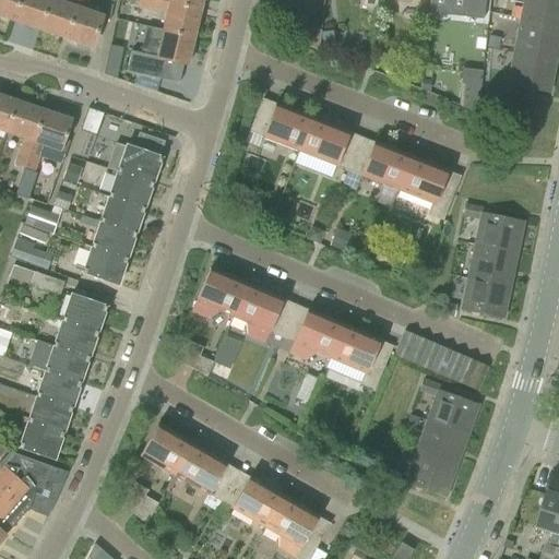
[(0,0),(0,16),(13,21),(20,0),(0,0)]
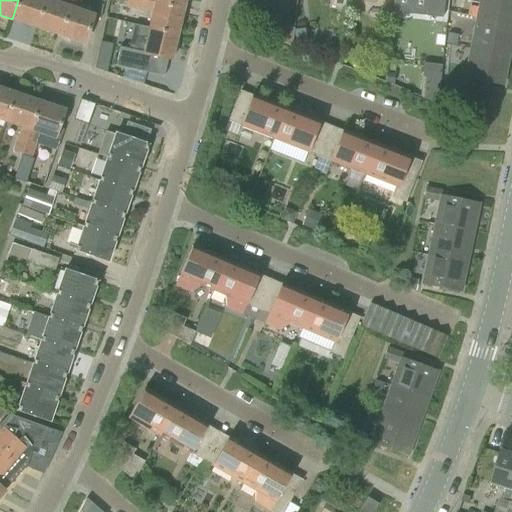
[(18,0),(12,19),(35,28),(44,0),(18,0)]
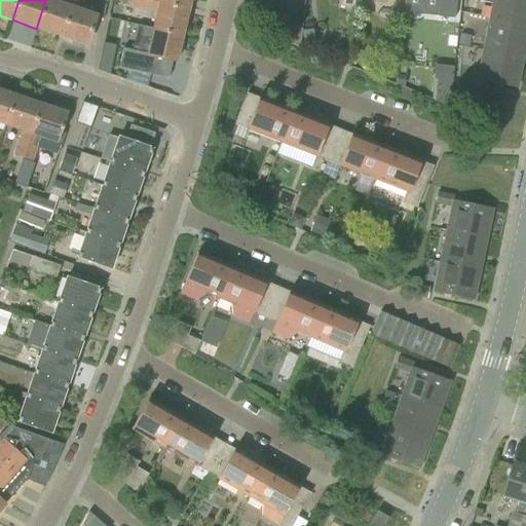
[(48,0),(45,0),(37,29),(62,37),(71,7),(64,5),(48,0)]
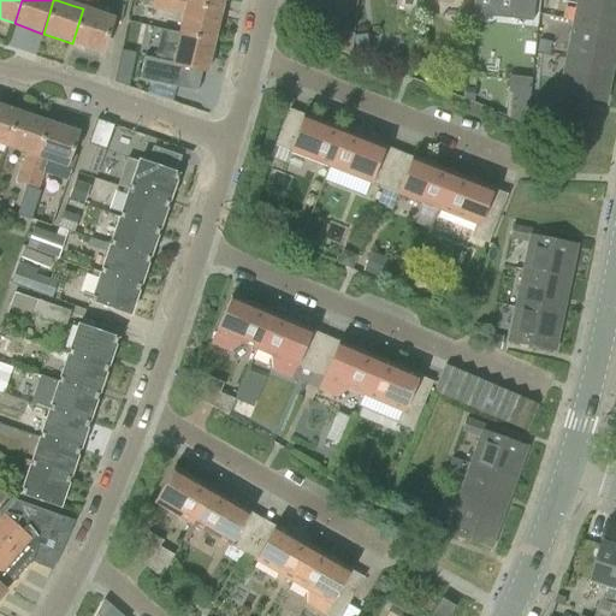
[(86,0),(83,9),(72,43),(101,53),(113,18),(92,11),(94,3),(98,4),(98,0),(86,0)]
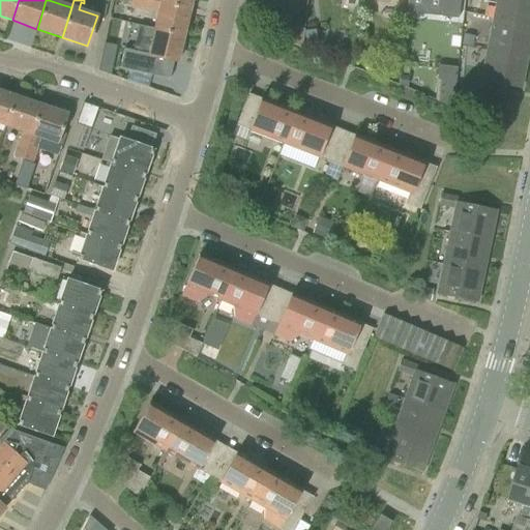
[(156,15),(153,29),(183,35),(189,9),(146,0),(130,0),(129,7),(156,15)]
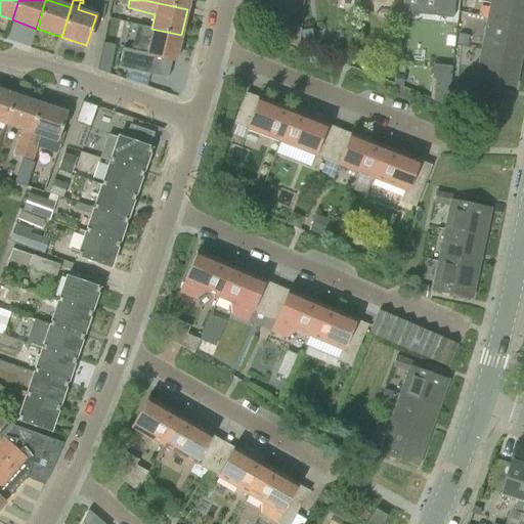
[(144,0),(187,9),(189,0),(144,0)]
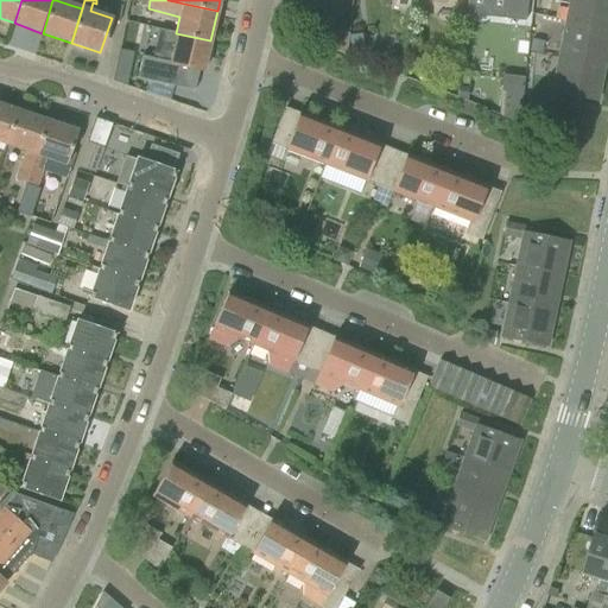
[(510,0),(508,19),(525,21),(527,0),(510,0)]
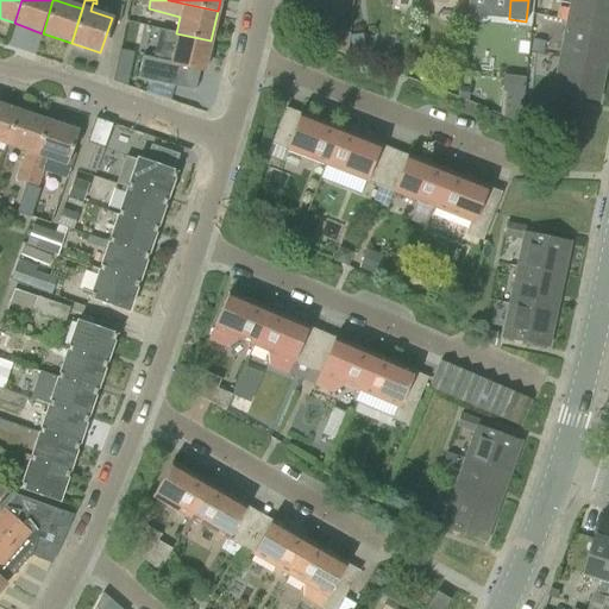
[(571,5),(567,22),(608,29),(608,0),(556,0),(556,2),(571,5)]
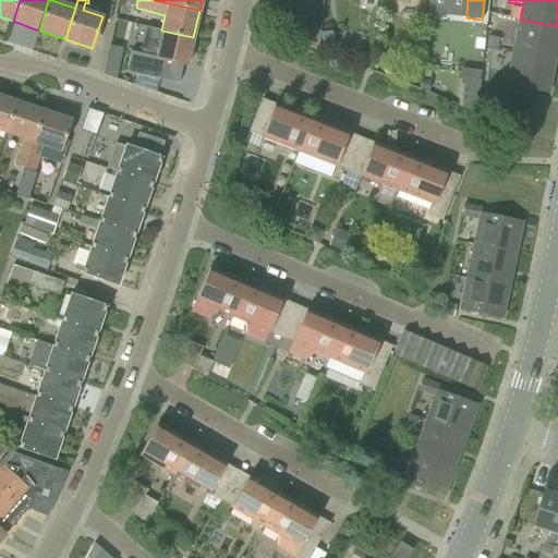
[(291,16),(289,39),(317,50),(319,31),(305,29),(306,17),(291,16)]
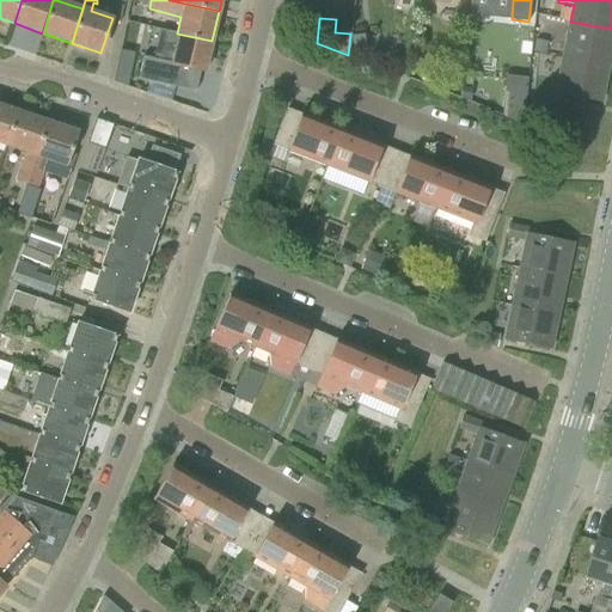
[(611,29),(570,22),(563,60),(609,68),(611,49),(611,29)]
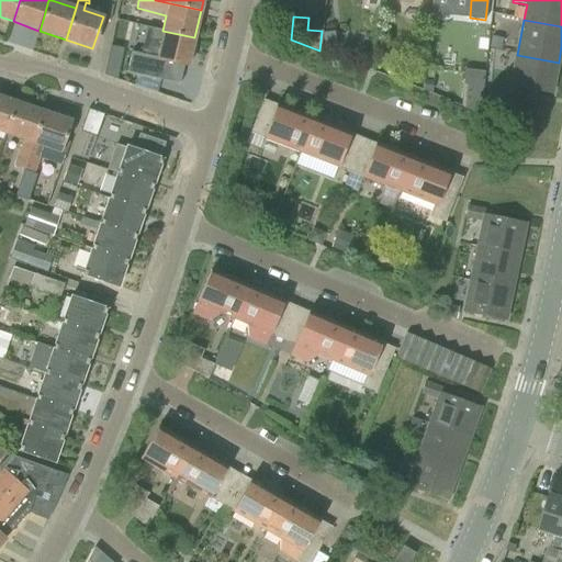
[(131,53),(126,74),(160,81),(165,60),(183,65),(189,66),(194,37),(163,31),(146,27),(141,55),(131,53)]
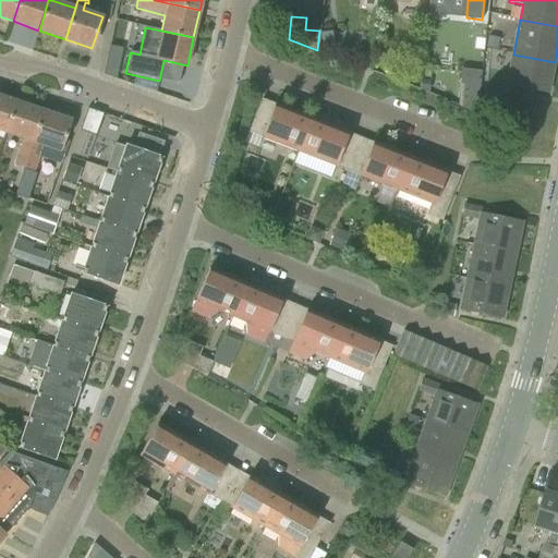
[(555,62),(513,55),(507,85),(549,93),(555,62)]
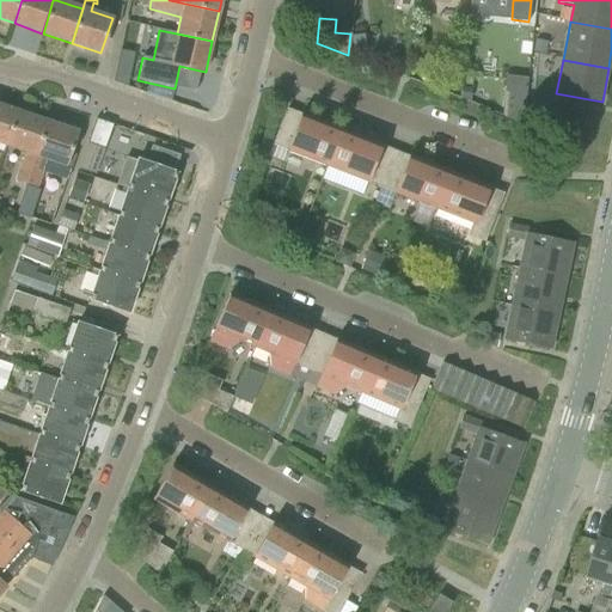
[(522,123),(525,96),(503,93),(501,115),(501,116),(512,121),(522,126),(522,123)]
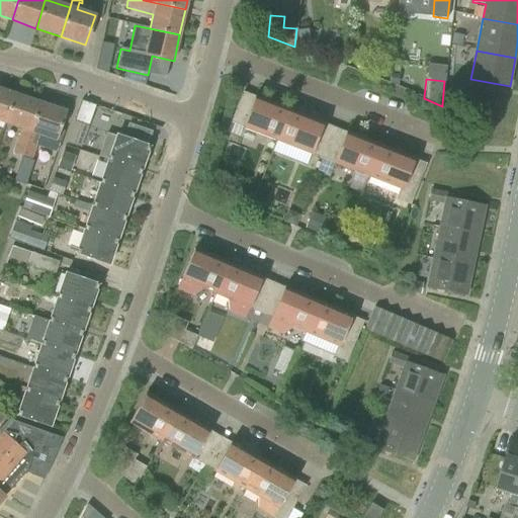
[(0,120),(5,122),(15,95),(0,89),(0,120)]
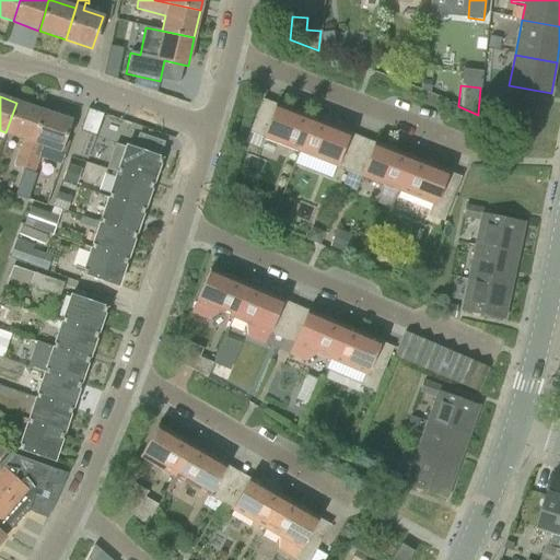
[(16,103),(6,132),(23,138),(13,166),(23,170),(43,112),(16,103)]
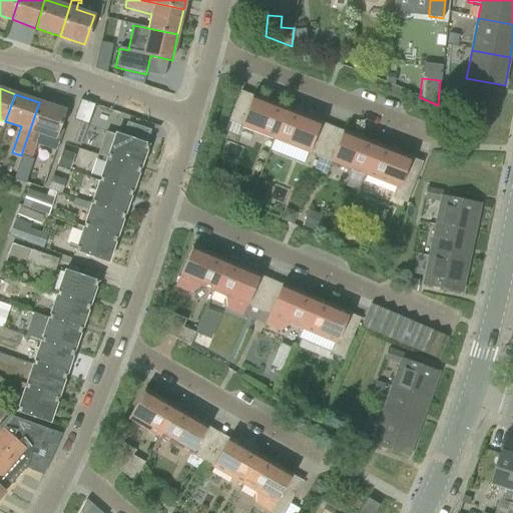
[(240,126),(275,139),(287,108),(252,95),(240,126)]
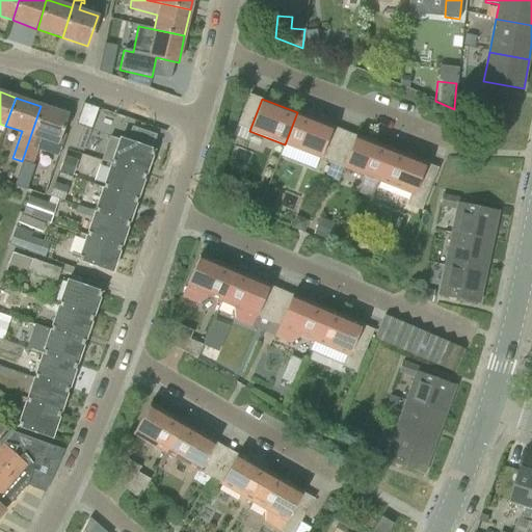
[(41,106),(22,161),(33,165),(38,150),(58,157),(65,135),(61,133),(67,115),(41,106)]
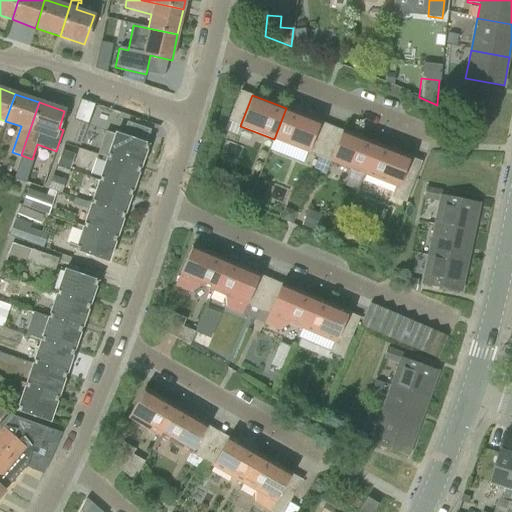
[(286,108),(274,139),(308,152),(320,122),(286,108)]
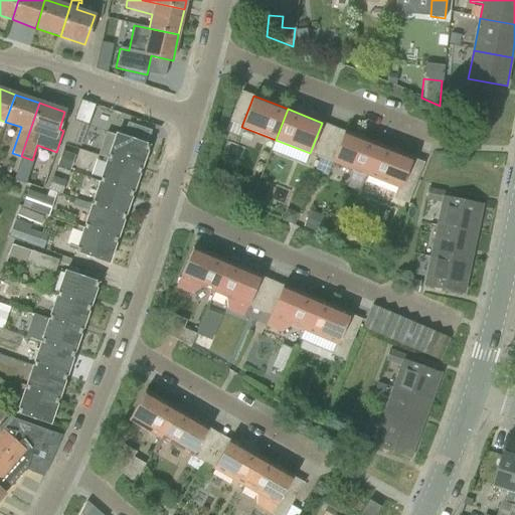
[(72,122),(65,141),(80,146),(88,127),(72,122)]
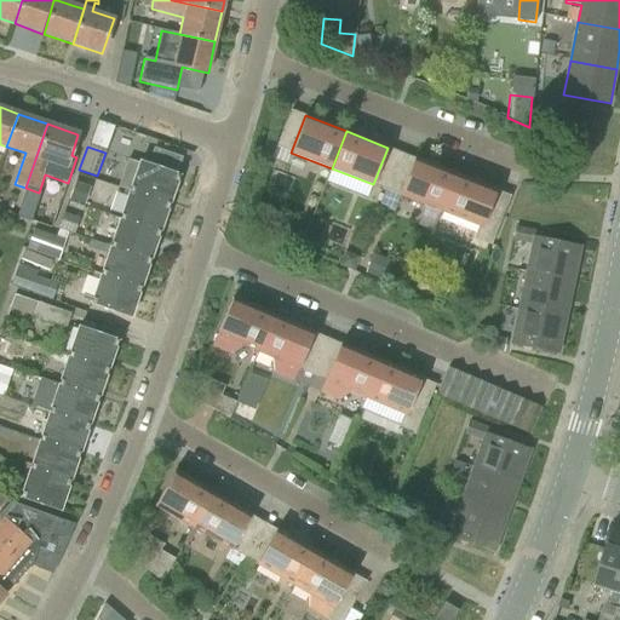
[(400,195),(441,211),(455,174),(414,158),(400,195)]
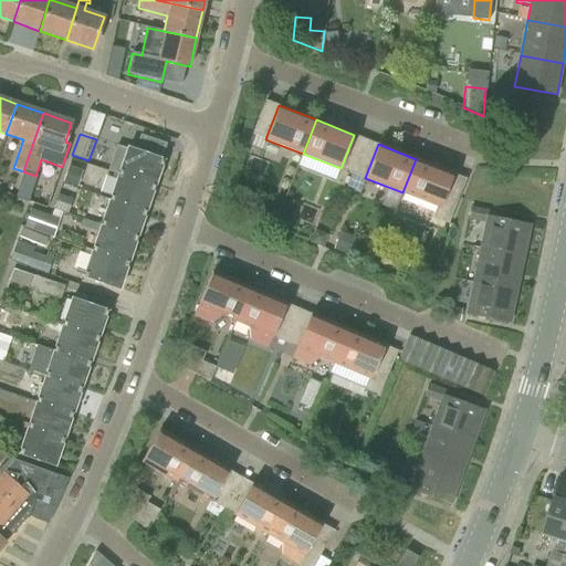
[(128,148),(118,174),(155,187),(164,161),(128,148)]
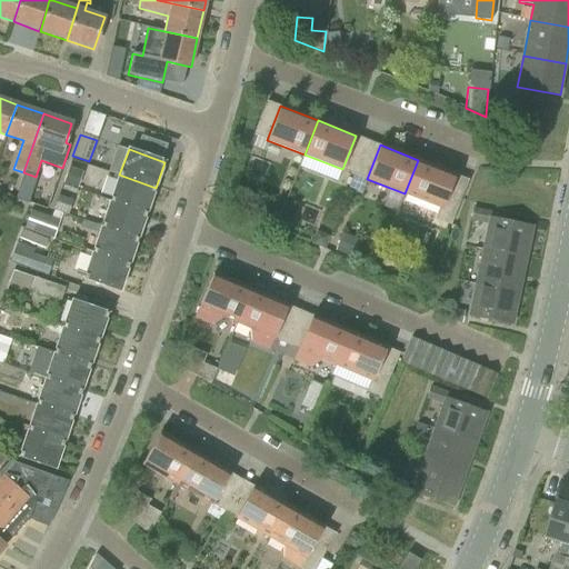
[(418,160),(405,193),(442,209),(456,175),(418,160)]
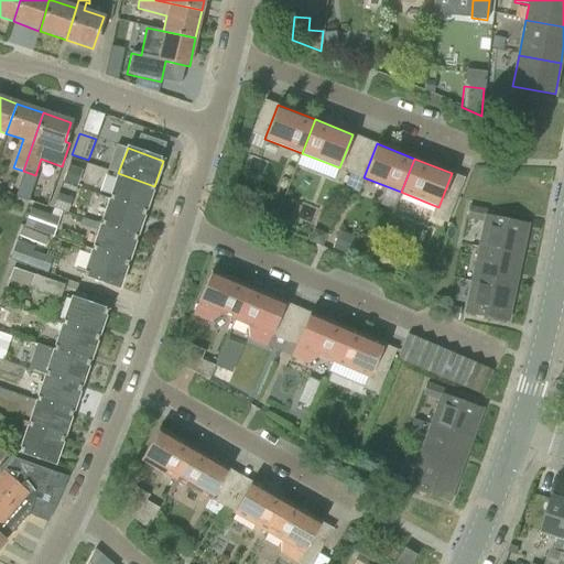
[(68,165),(62,182),(76,187),(83,171),(68,165)]
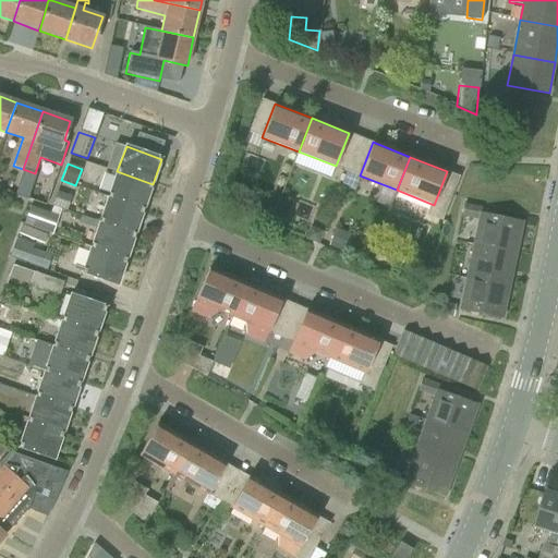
[(117,171),(108,196),(144,208),(153,184),(117,171)]
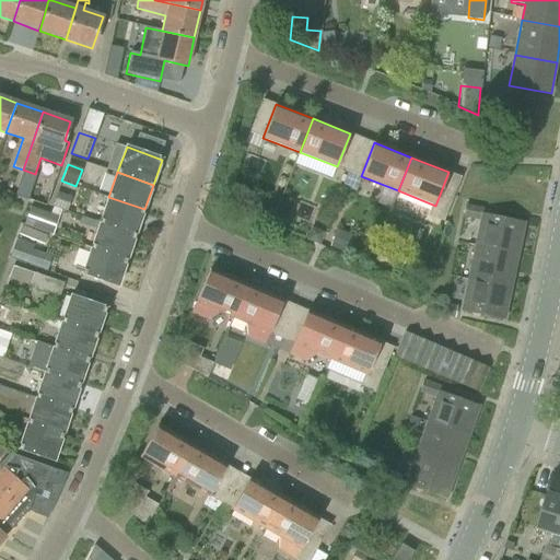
[(30,200),(36,181),(22,175),(15,195),(30,200)]
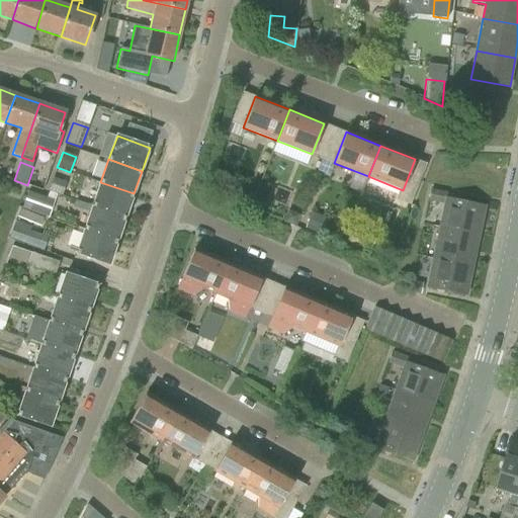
[(49,191),(62,196),(67,182),(54,177),(49,191)]
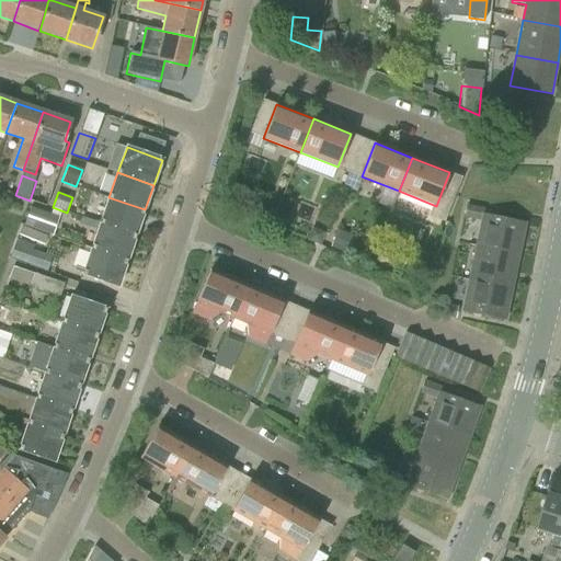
[(109,197),(100,222),(136,235),(145,209),(109,197)]
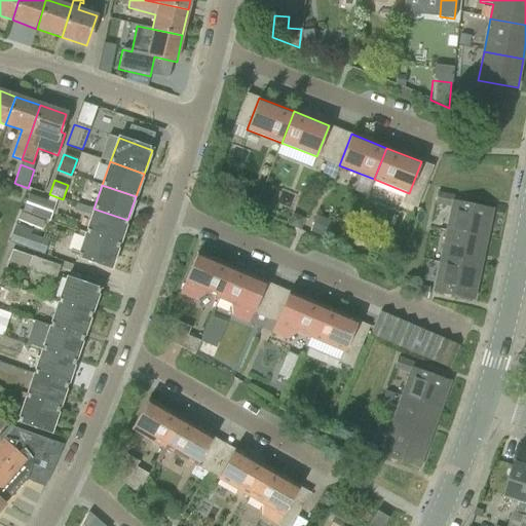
[(453,208),(448,230),(487,239),(494,210),(454,201),(455,195),(437,191),(435,204),(453,208)]
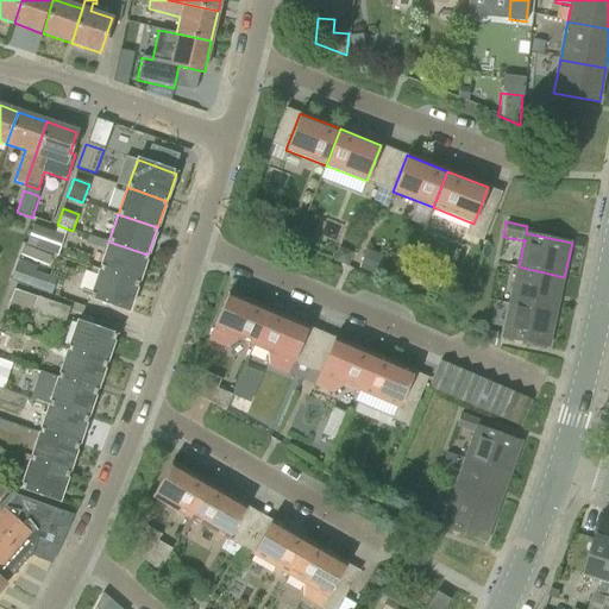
[(25,245),(57,256),(64,236),(32,225),(25,245)]
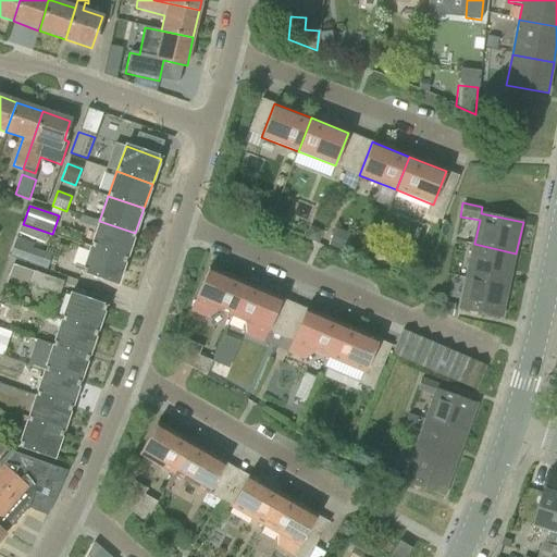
[(96,229),(90,246),(126,258),(135,233),(99,221),(98,222),(81,217),(78,223),(96,229)]
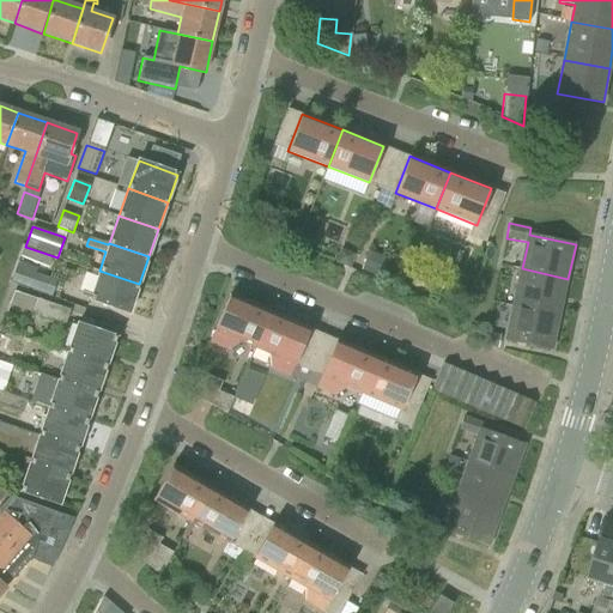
[(20,256),(48,268),(52,259),(24,248),(20,256)]
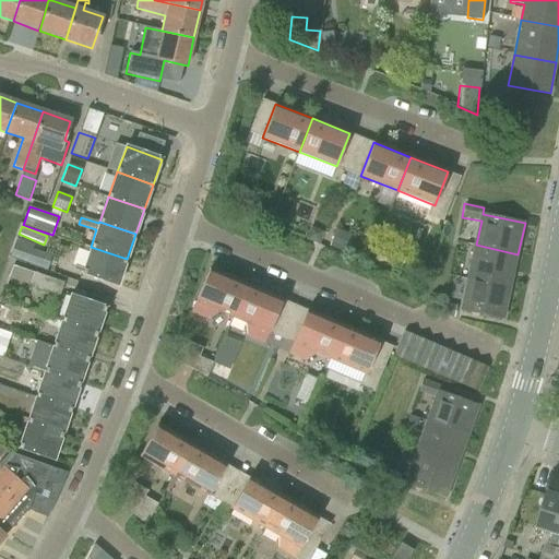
[(14,239),(9,258),(31,264),(30,266),(47,271),(51,256),(33,250),(34,246),(14,239)]
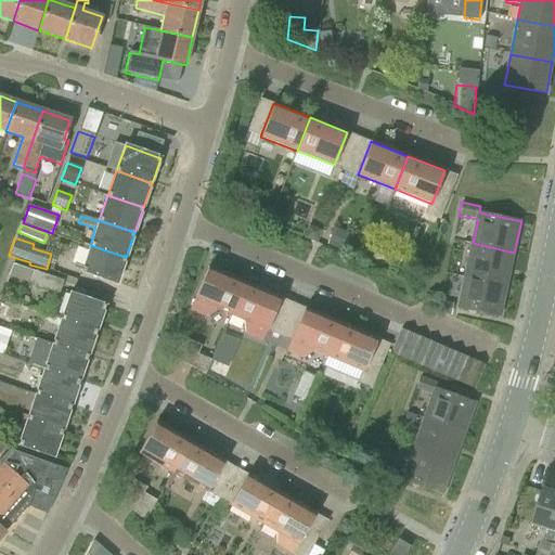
[(473,243),(465,278),(507,286),(514,253),(473,243)]
